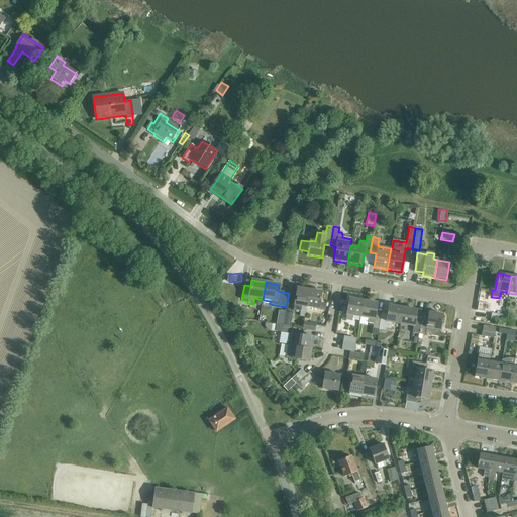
[(306,308),(309,290),(297,288),(293,311),(301,312),(302,307),(306,308)]
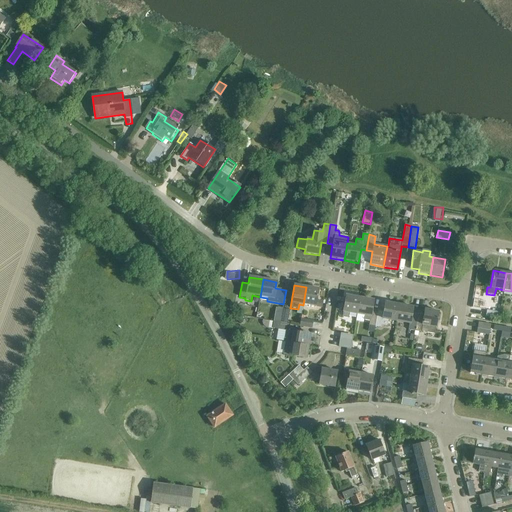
[(303,305),(315,307),(321,308),(322,302),(316,301),(318,289),(306,287),(303,305)]
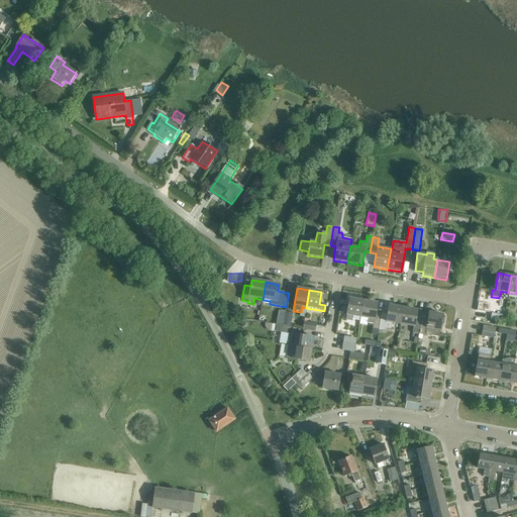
[(352,316),(360,317),(363,301),(349,299),(345,320),(351,322),(352,316)]
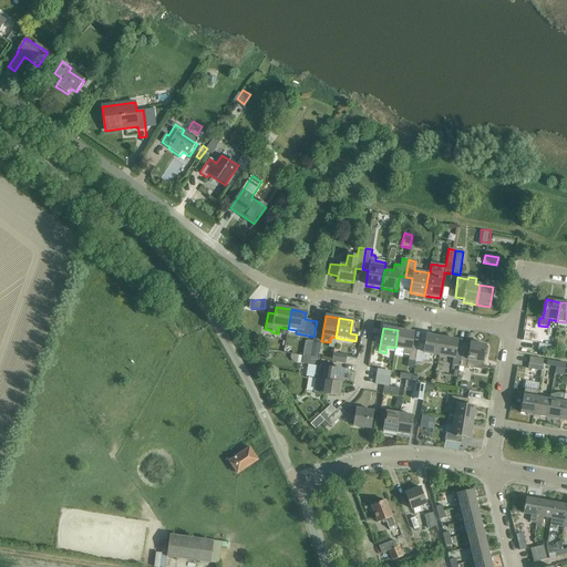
[(398,330),(395,348),(404,350),(403,353),(410,356),(409,360),(408,368),(414,369),(415,361),(418,343),(412,342),(413,333),(398,330)]
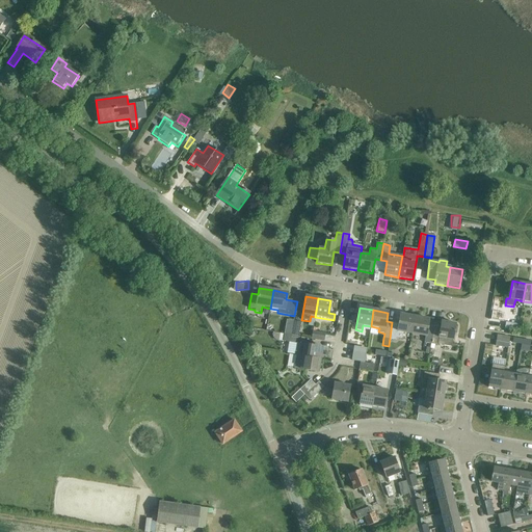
[(502,322),(504,314),(491,312),(489,320),(502,322)]
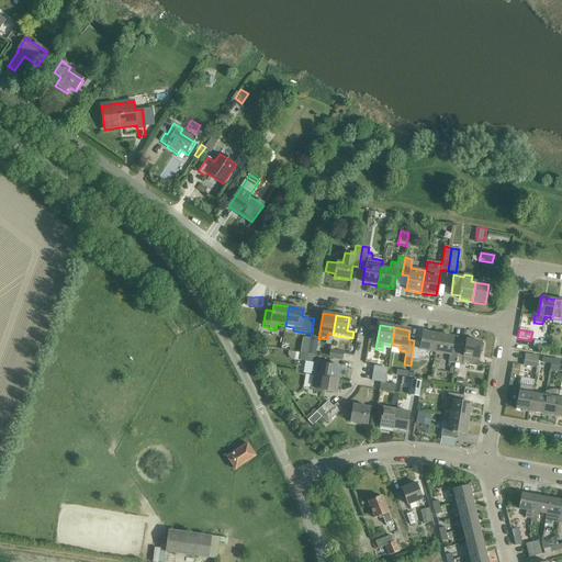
[(420,341),(414,340),(412,358),(418,359),(418,357),(425,358),(426,351),(435,352),(438,335),(423,332),(420,341)]
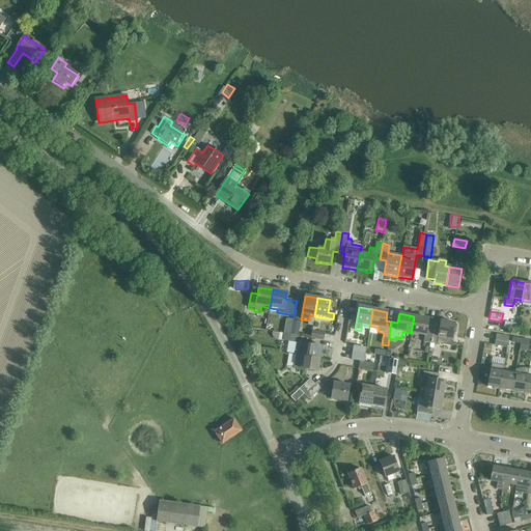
[(423,342),(430,343),(434,325),(426,324),(427,318),(414,316),(411,333),(424,335),(423,342)]
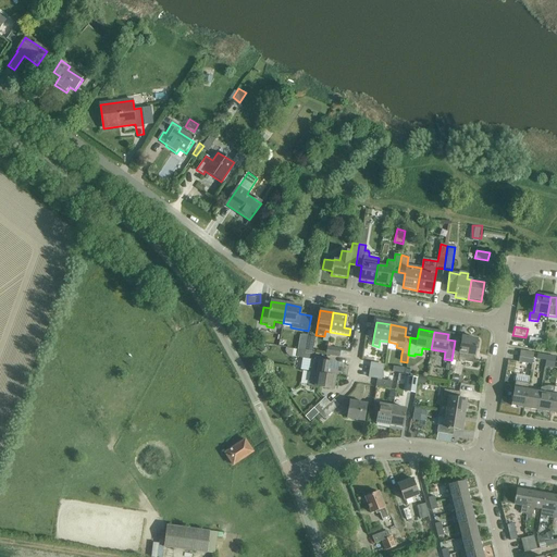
[(305,351),(312,353),(314,337),(308,336),(305,351)]
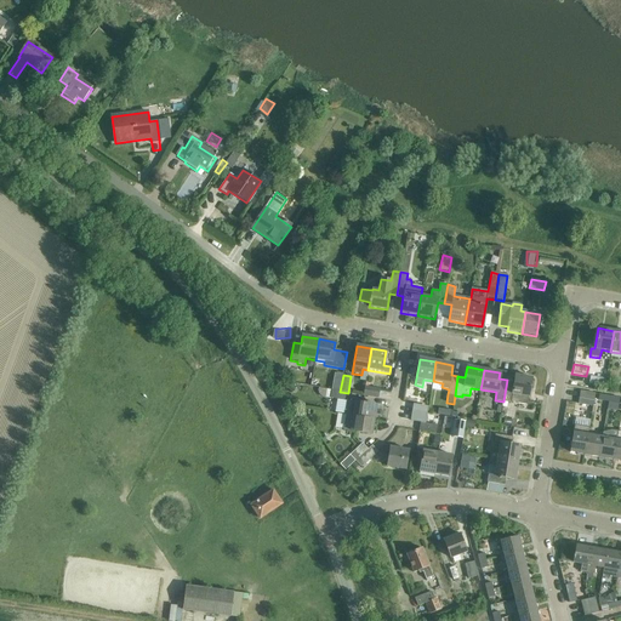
[(507,380),(503,402),(511,403),(511,402),(528,404),(531,379),(514,375),(514,379),(507,377),(507,380)]
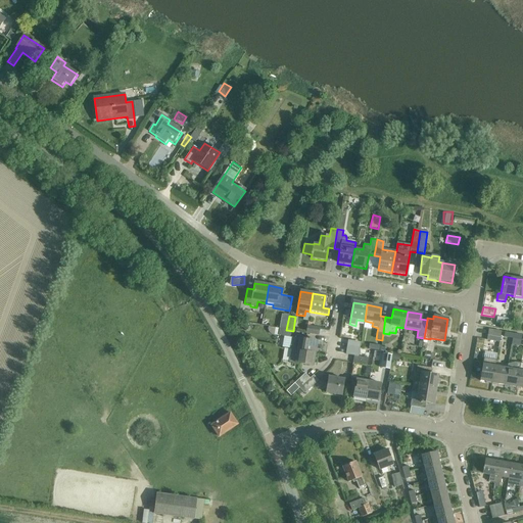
[(495,323),(509,326),(510,320),(496,317),(495,323)]
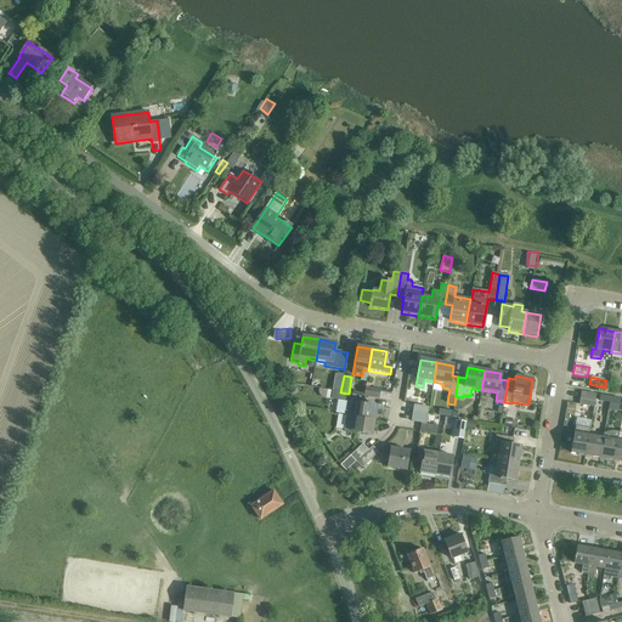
[(363,396),(378,399),(379,390),(365,388),(363,396)]
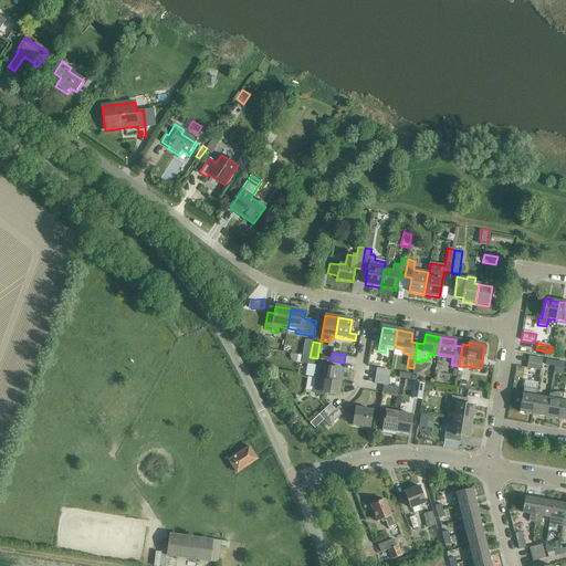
[(310,357),(302,355),(301,363),(316,366),(317,358),(310,357)]
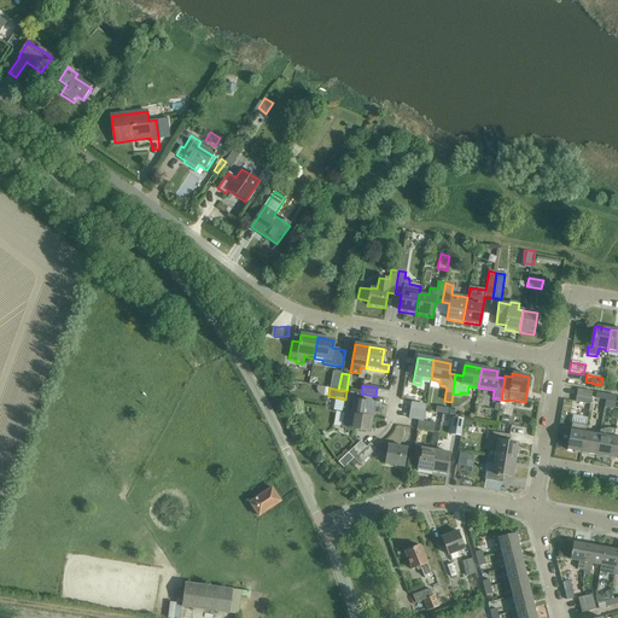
[(575,402),(589,404),(592,392),(577,390),(575,402)]
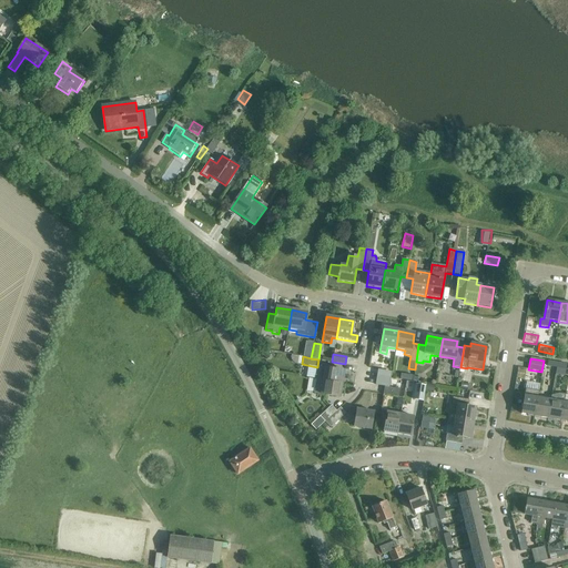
[(315,379),(323,382),(342,385),(344,372),(325,367),(324,368),(317,367),(315,379)]
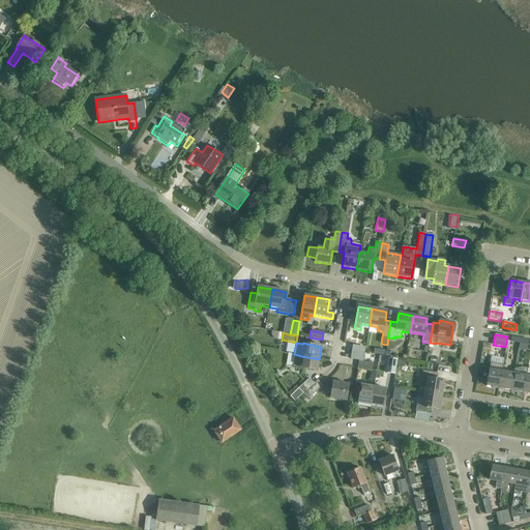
[(352,351),(350,359),(363,361),(364,353),(352,351)]
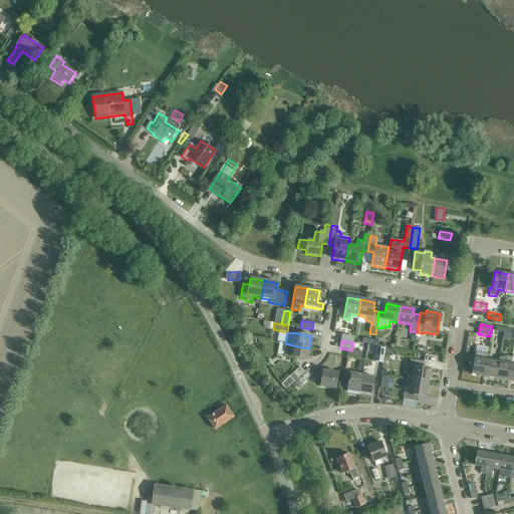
[(292,345),(285,343),(283,356),(307,360),(309,348),(292,345)]
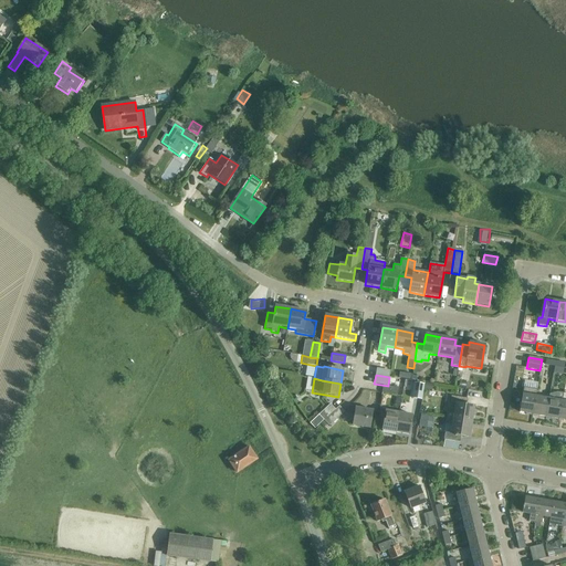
[(415,384),(411,398),(421,400),(425,385),(415,384)]
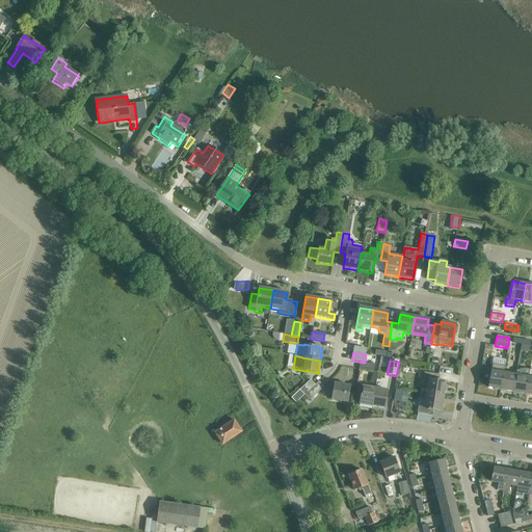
[(365,364),(360,363),(358,370),(372,372),(374,365),(365,364)]
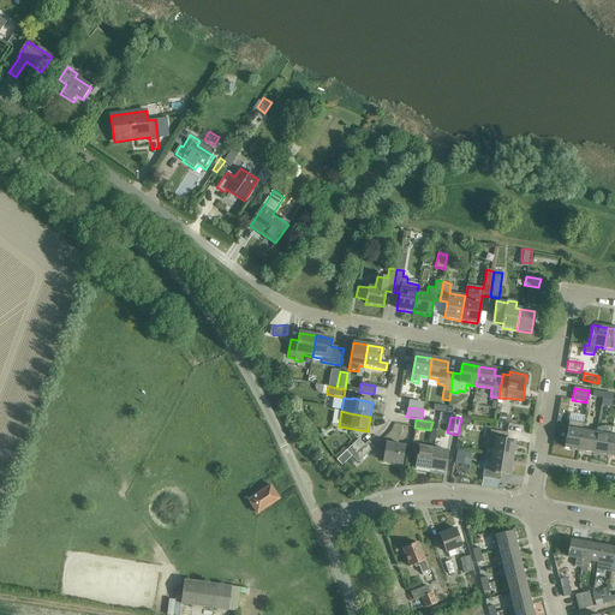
[(578,451),(581,430),(583,423),(568,421),(563,448),(578,451)]
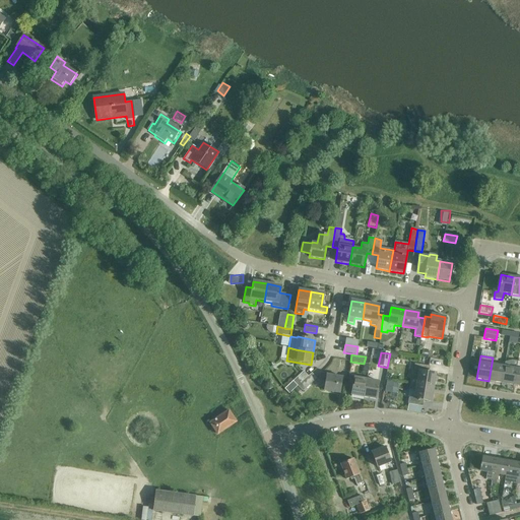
[(501,383),(513,386),(517,362),(512,361),(505,363),(504,366),(501,383)]
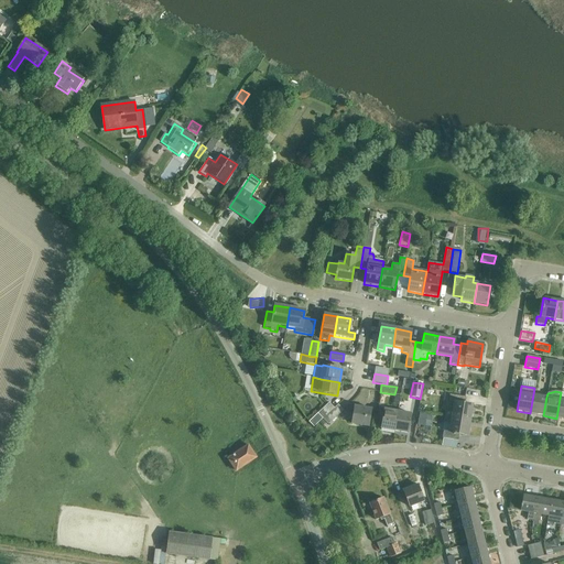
[(546,397),(533,394),(530,413),(543,415),(546,397)]
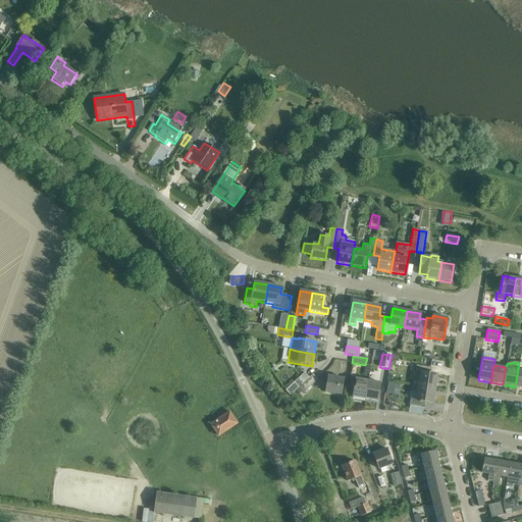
[(412,380),(411,385),(435,389),(437,375),(429,374),(430,368),(416,366),(415,371),(419,372),(418,381),(412,380)]
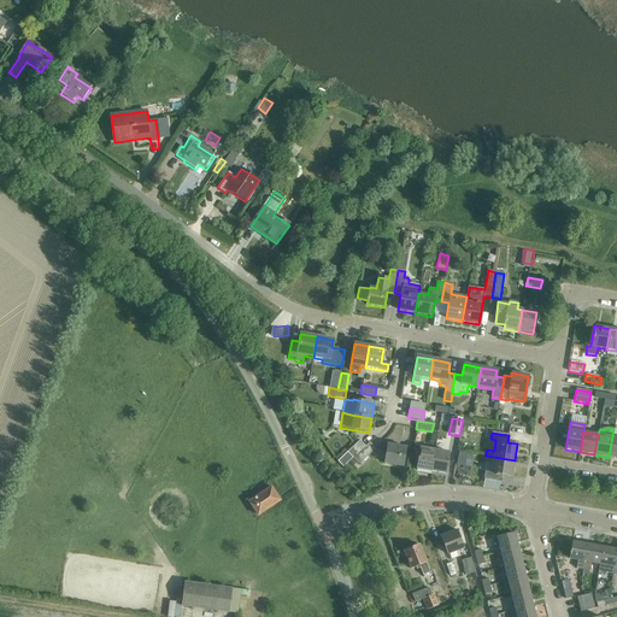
[(347,453),(353,459),(365,448),(360,442),(347,453)]
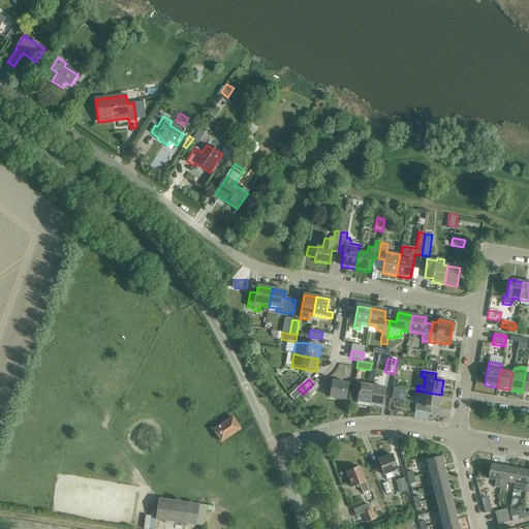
[(313,384),(303,394),(307,399),(321,385),(316,380),(313,384)]
